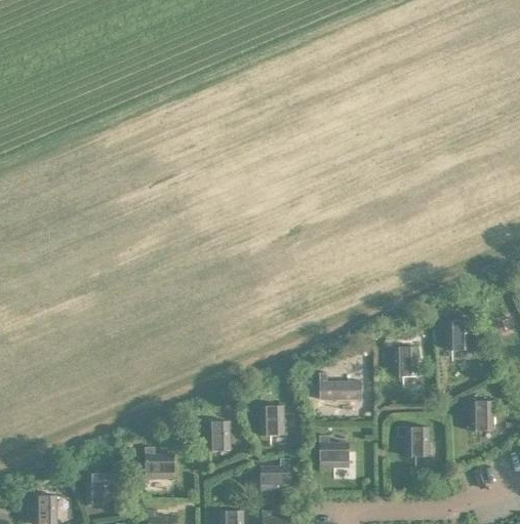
[(471,349),(471,320),(438,320),(438,329),(445,329),(445,350),(453,350),(453,360),(466,360),(466,349),(471,349)]
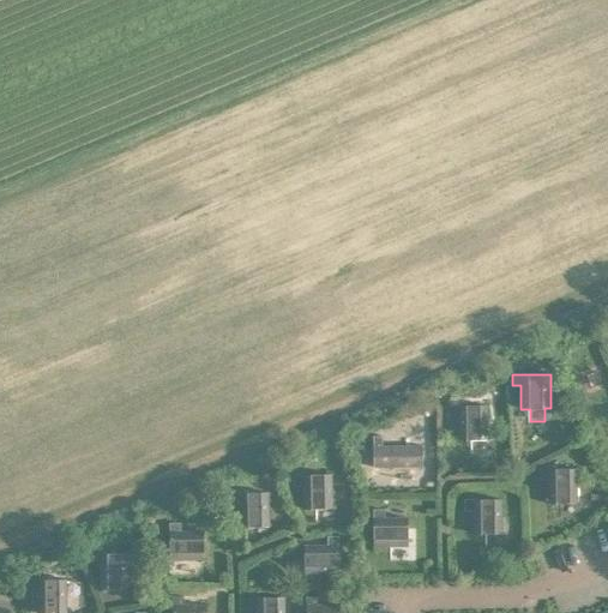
[(487,439),(487,404),(449,404),(450,416),(457,416),(458,440),(486,440),(486,439),(487,439)]
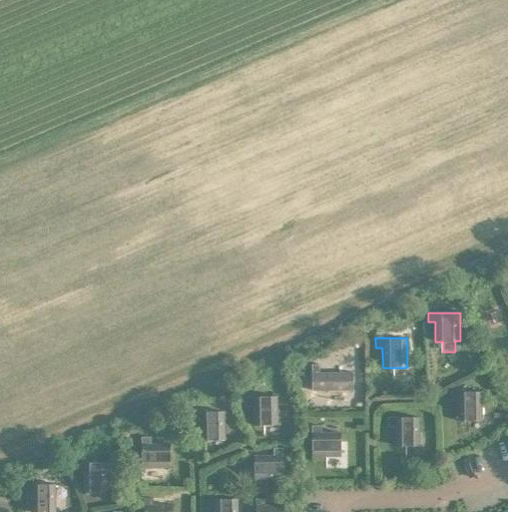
[(312,364),(312,390),(329,390),(353,390),(353,372),(320,372),(320,364),(312,364)]
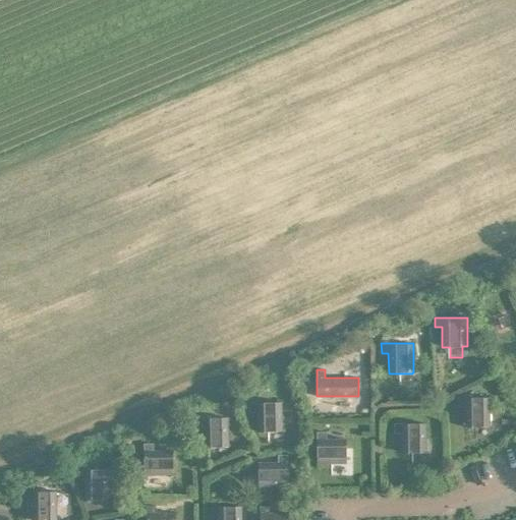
[(490,426),(490,398),(457,398),(457,406),(465,406),(465,426),(490,426)]
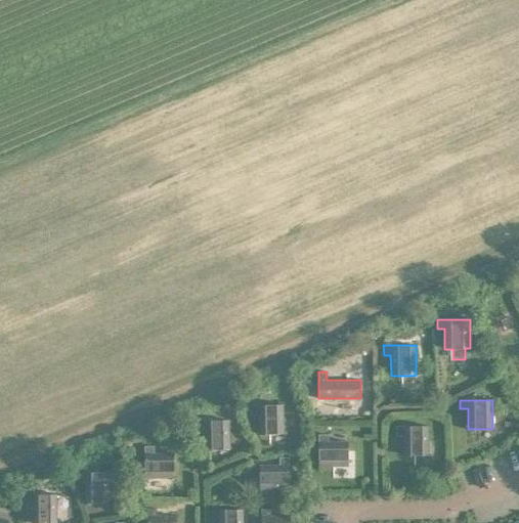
[(285,433),(284,404),(251,405),(251,413),(258,413),(259,434),(285,433)]
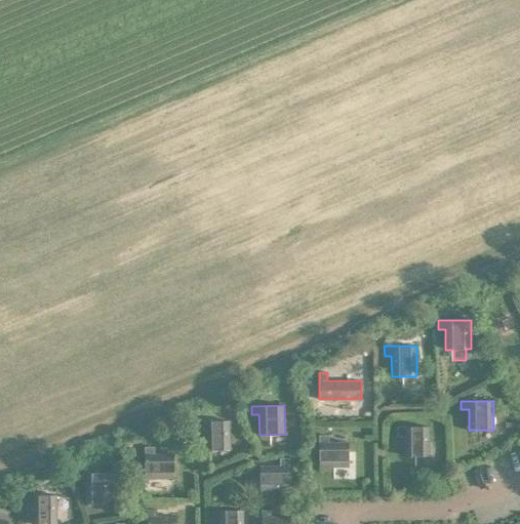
[(231,449),(230,420),(198,421),(198,431),(205,431),(206,450),(231,449)]
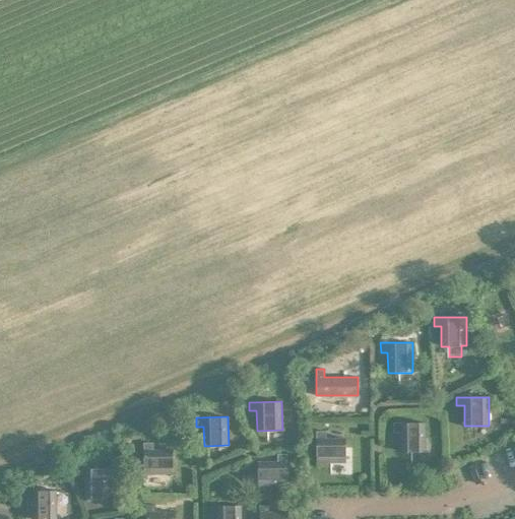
[(426,451),(425,423),(393,424),(393,432),(399,432),(400,452),(426,451)]
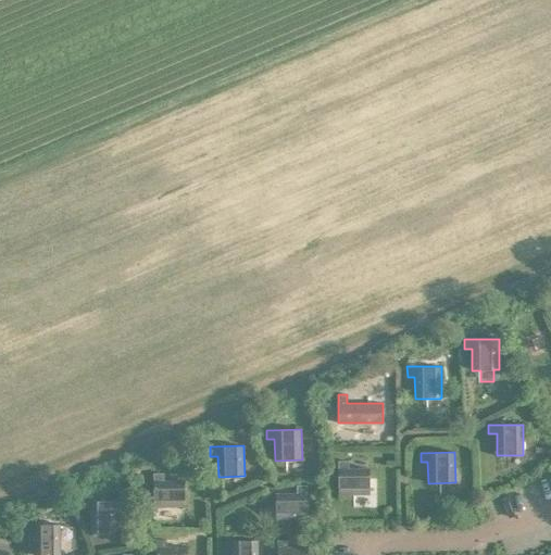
[(338,461),(338,495),(370,495),(370,469),(349,469),(349,461),(338,461)]
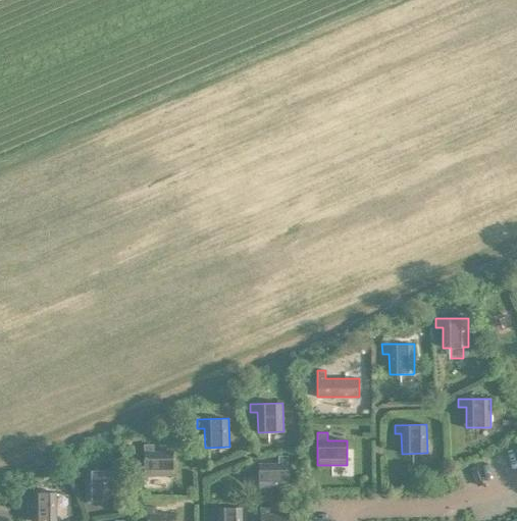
[(144,445),(144,476),(173,476),(173,451),(153,451),(153,444),(144,445)]
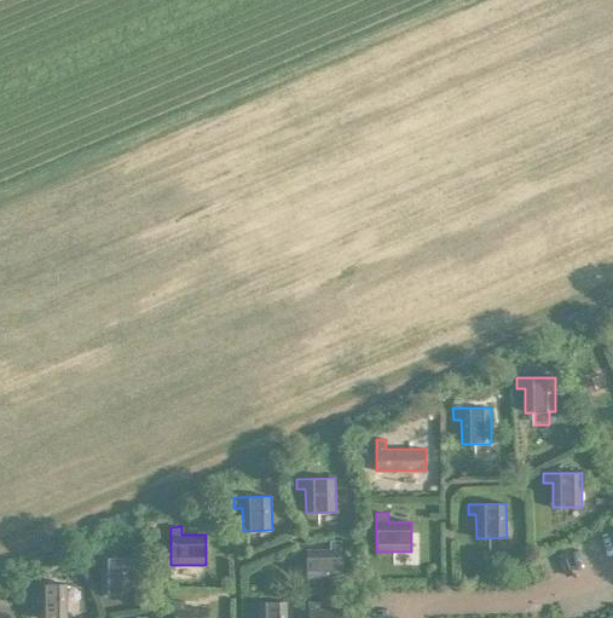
[(307,548),(307,579),(342,578),(342,541),(329,541),(330,548),(307,548)]
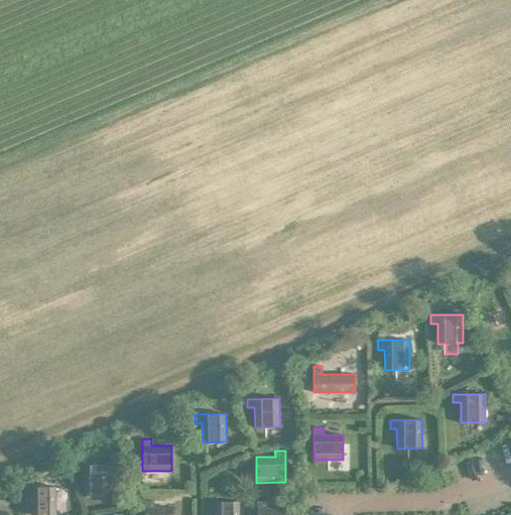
[(84,493),(108,494),(108,465),(77,464),(77,474),(84,474),(84,493)]
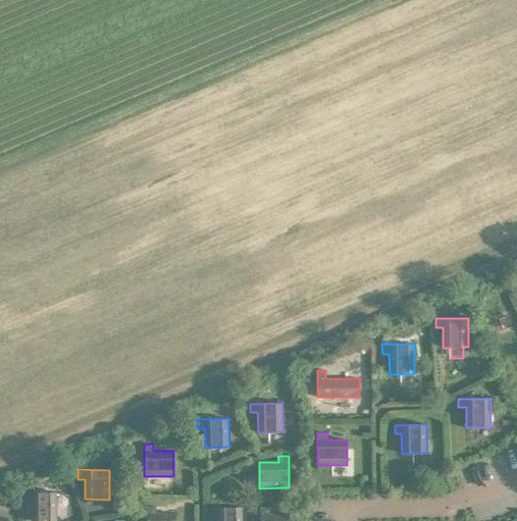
[(24,492),(24,502),(32,502),(32,520),(57,520),(57,492),(24,492)]
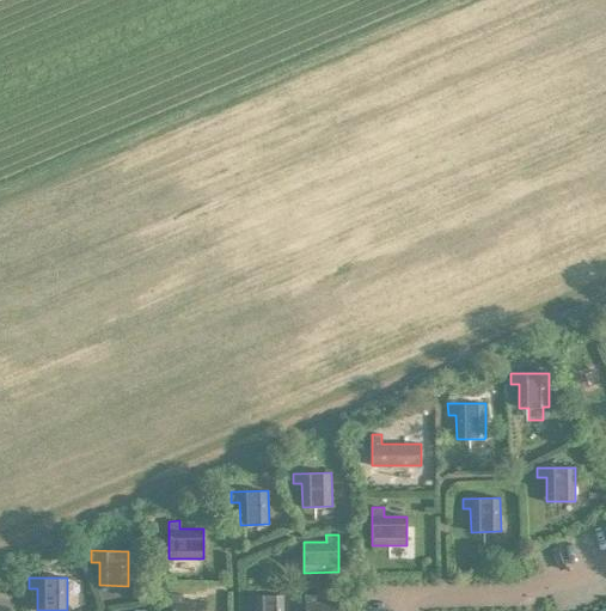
[(206,610),(207,603),(183,602),(183,593),(171,593),(171,610),(206,610)]
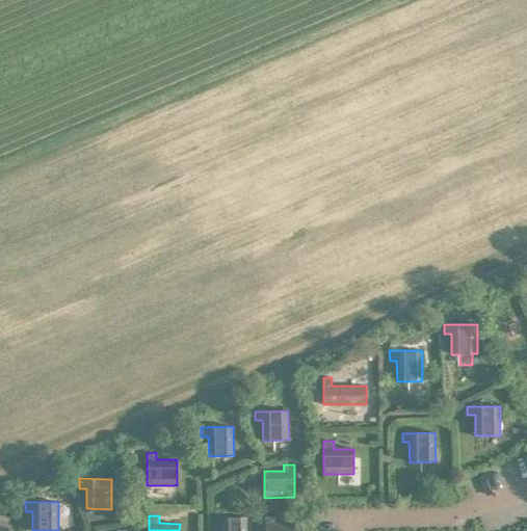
[(246,530),(246,516),(215,518),(215,527),(221,527),(220,530),(246,530)]
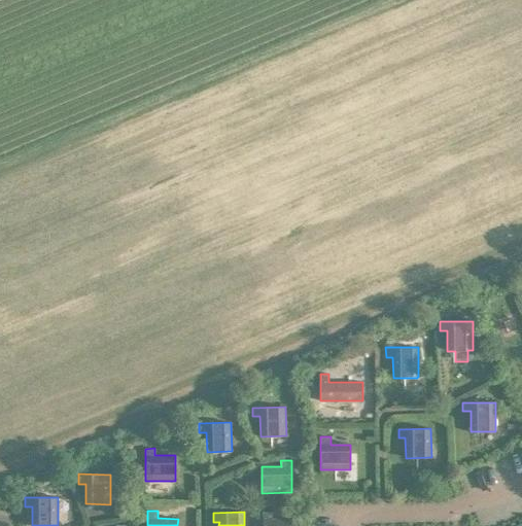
[(263,512),(263,525),(291,525),(291,519),(272,519),(272,512),(263,512)]
